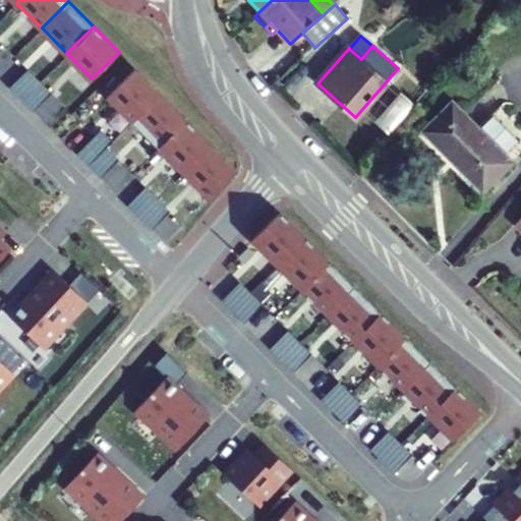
[(160,93),(126,59),(99,85),(133,120),(160,93)]
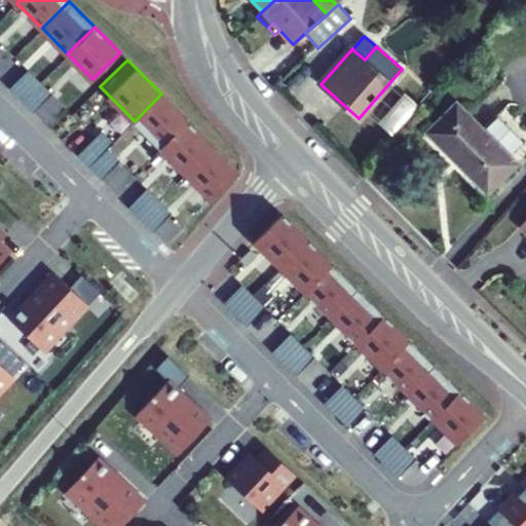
[(28,69),(9,87),(33,112),(51,92),(28,69)]
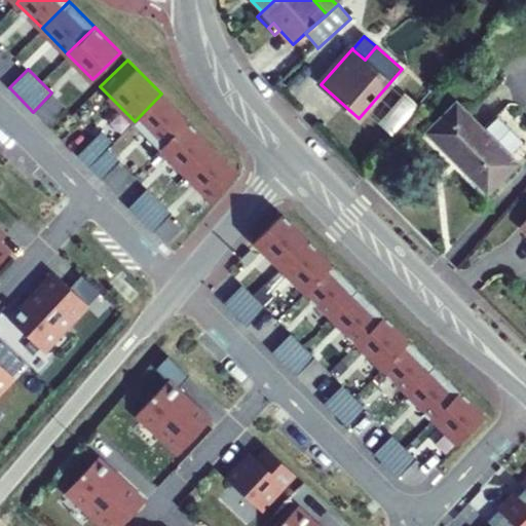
[(405,90),(380,122),(396,135),(420,102),(405,90)]
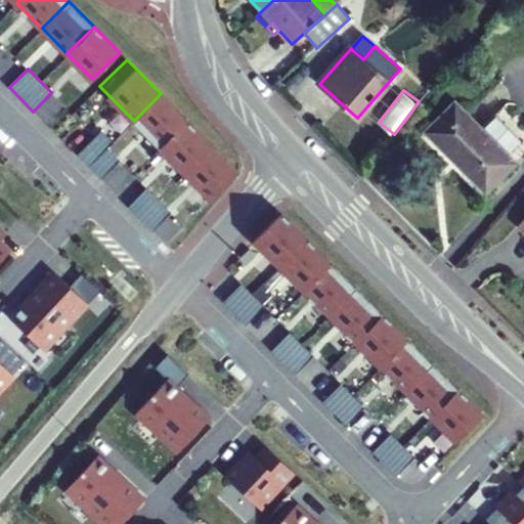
[(186,120),(161,93),(134,121),(160,146),(186,120)]
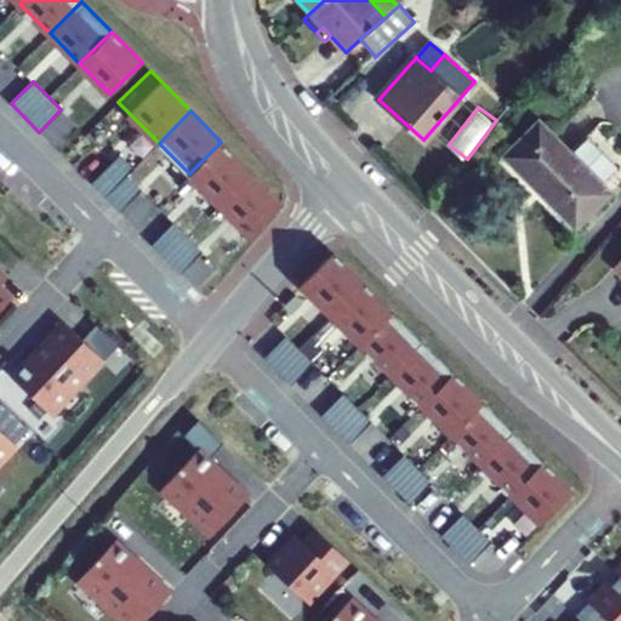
[(539,125),(506,158),(576,228),(609,195),(600,188),(570,157),(539,125)]
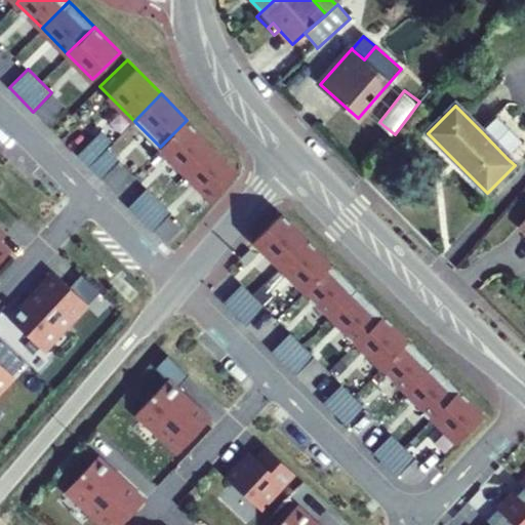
[(482,132),(508,159),(523,144),(496,117),(482,132)]
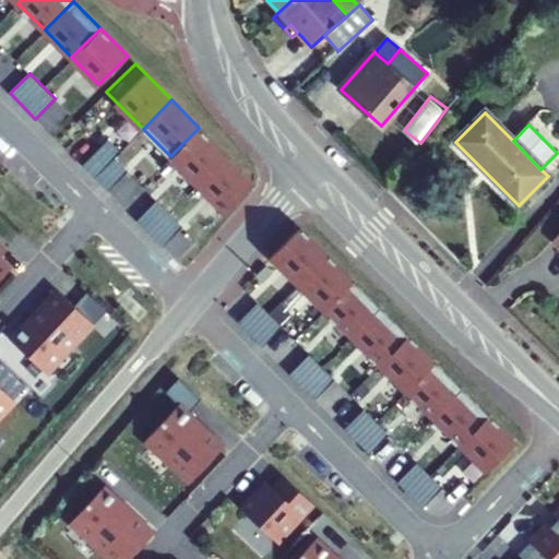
[(227,155),(199,128),(170,156),(198,183),(227,155)]
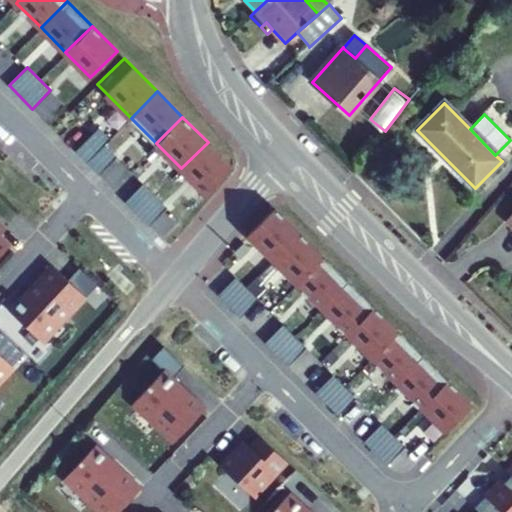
[(92,133),(74,151),(98,174),(116,156),(92,133)]
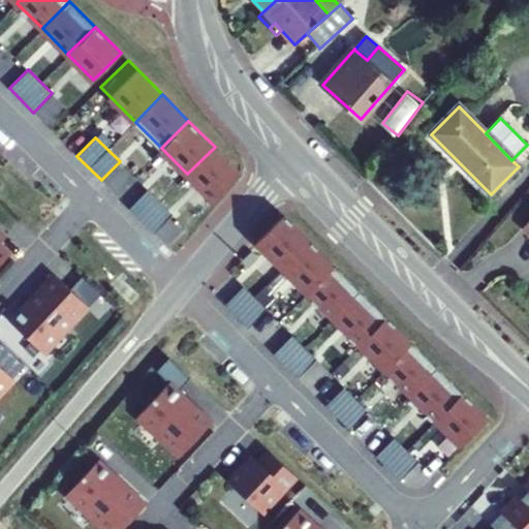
[(241,174),(215,147),(187,174),(214,200),(241,174)]
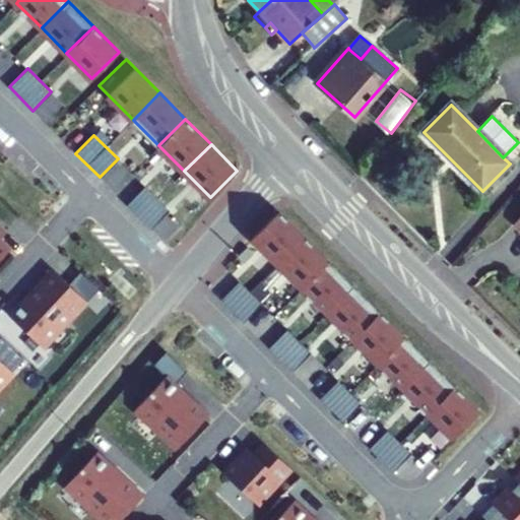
[(145,186),(127,204),(150,229),(170,210),(145,186)]
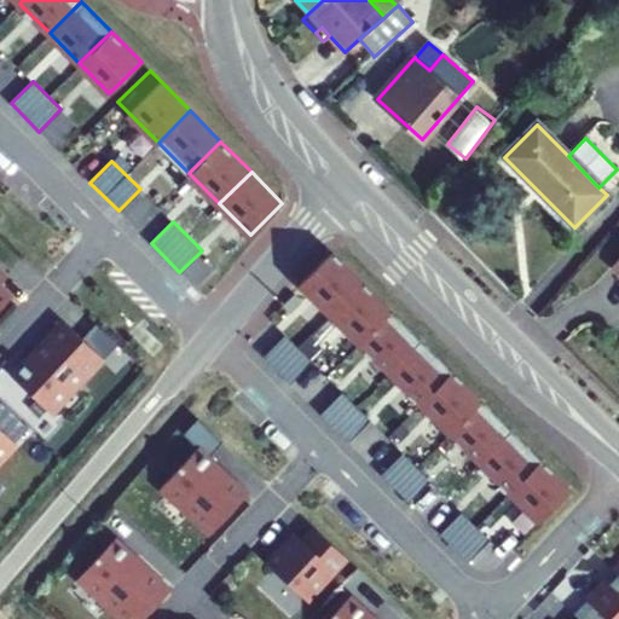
[(356,287),(327,259),(294,290),(324,319),(356,287)]
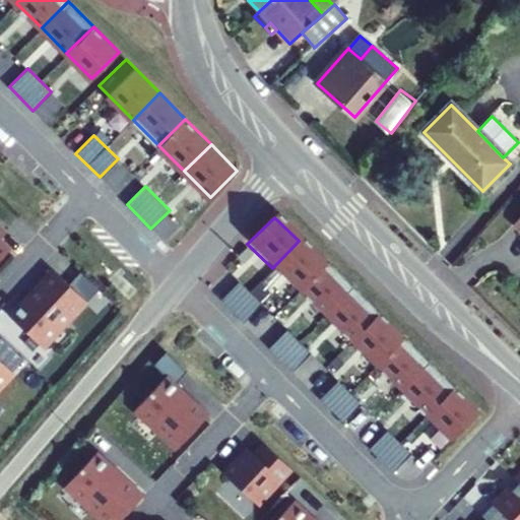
[(0,239),(4,234),(0,230),(0,260),(9,251),(0,241),(0,239)]
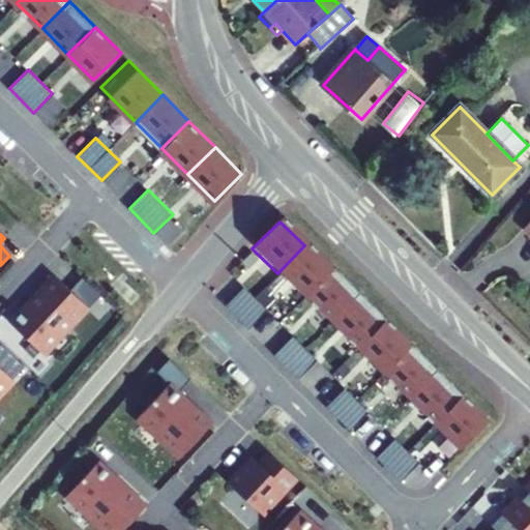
[(330,271),(304,245),(277,273),(303,298),(330,271)]
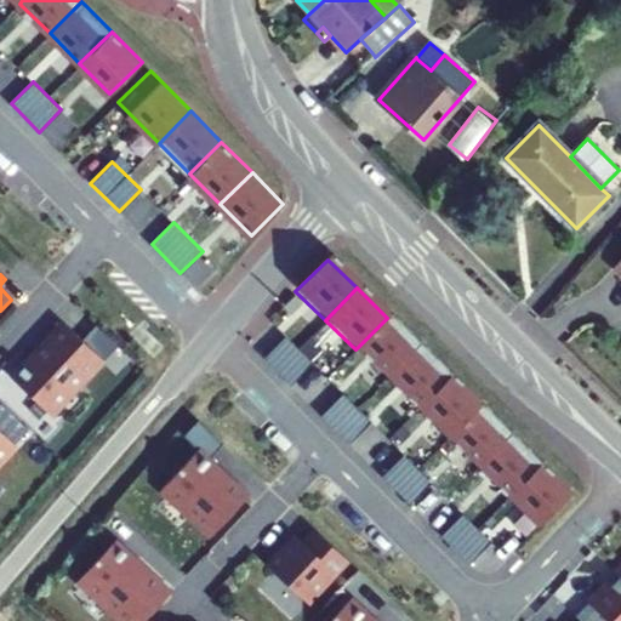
[(416,346),(387,318),(355,349),(385,379),(416,346)]
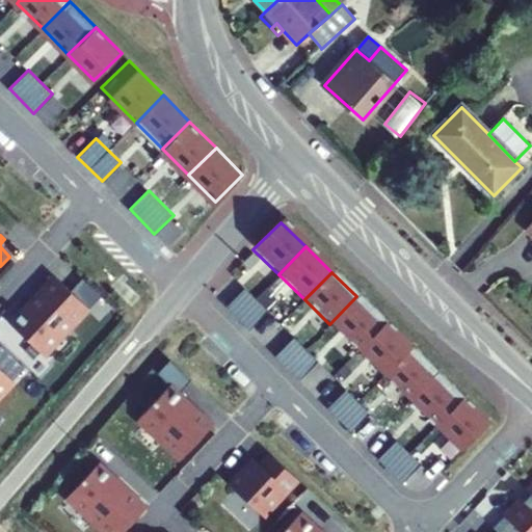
[(25,302),(7,321),(44,354),(100,294),(81,276),(69,289),(52,273),(33,293),(34,295),(26,303),(25,302)]
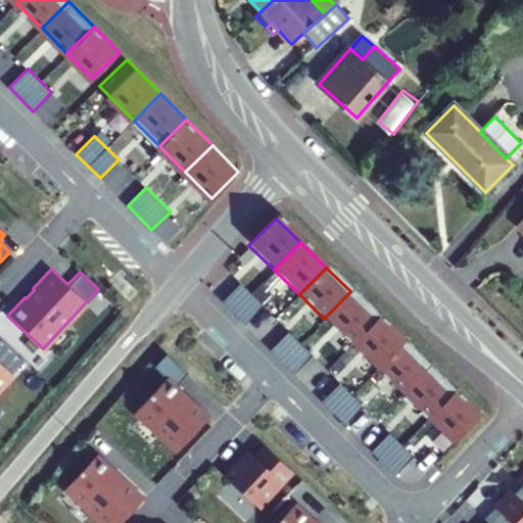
[(240,282),(222,299),(233,312),(251,293),(240,282)]
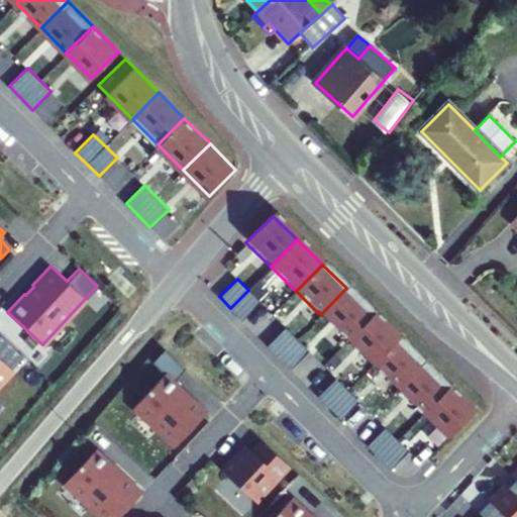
[(372,313),(346,288),(320,315),(345,340),(372,313)]
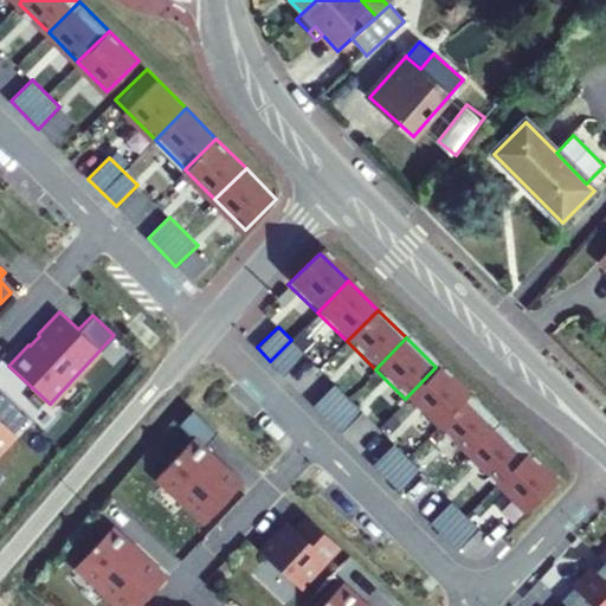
[(305,354),(291,340),(270,361),(284,374),(305,354)]
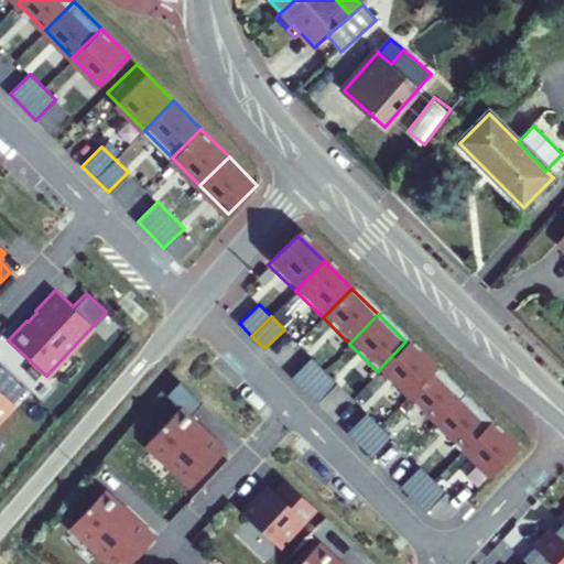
[(434,369),(405,342),(377,371),(405,398),(434,369)]
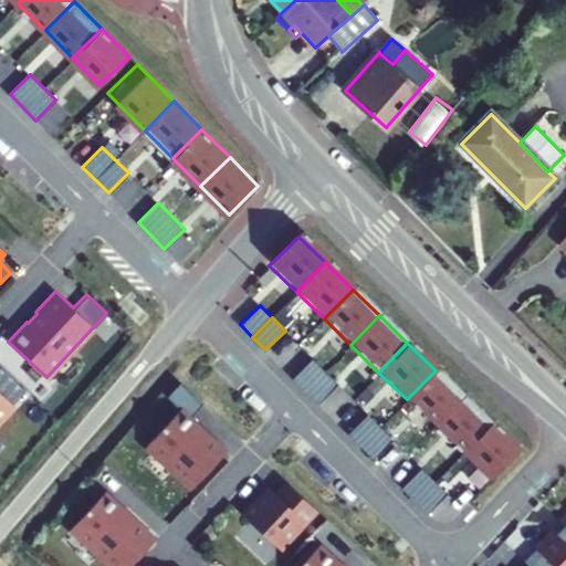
[(313,358),(293,377),(305,390),(325,370),(313,358)]
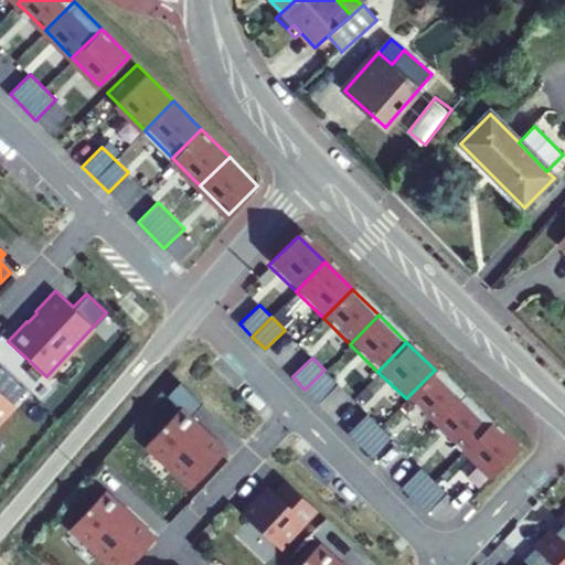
[(0,416),(24,390),(0,366),(0,416)]
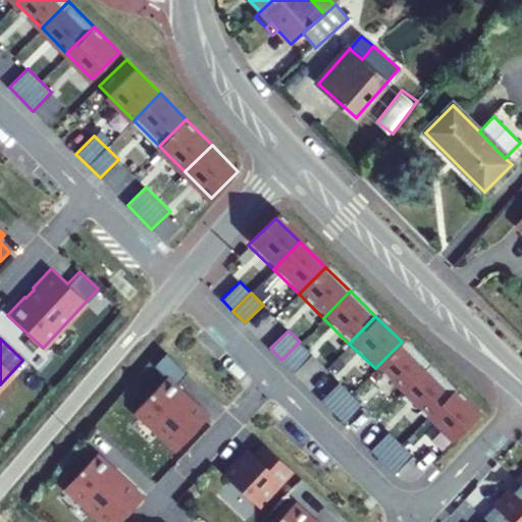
[(300,342),(281,360),(294,372),(312,354),(300,342)]
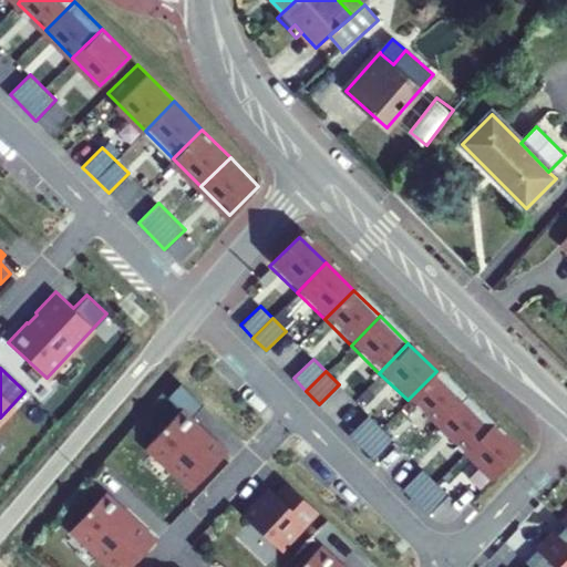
[(463,398),(436,371),(408,400),(435,426),(463,398)]
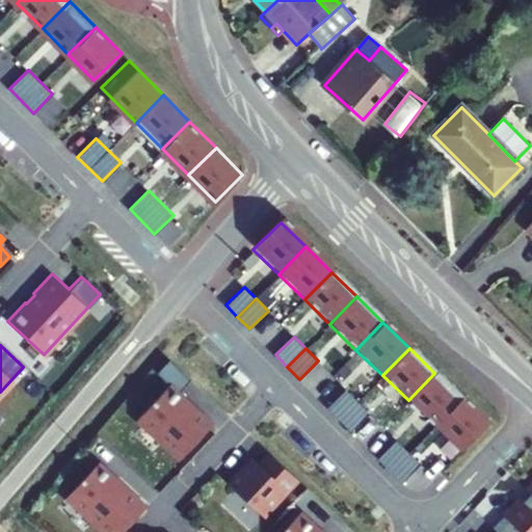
[(190,378),(169,358),(158,372),(169,383),(139,417),(163,440),(161,442),(180,459),(213,423),(195,406),(194,408),(185,400),(187,399),(178,391),(190,378)]
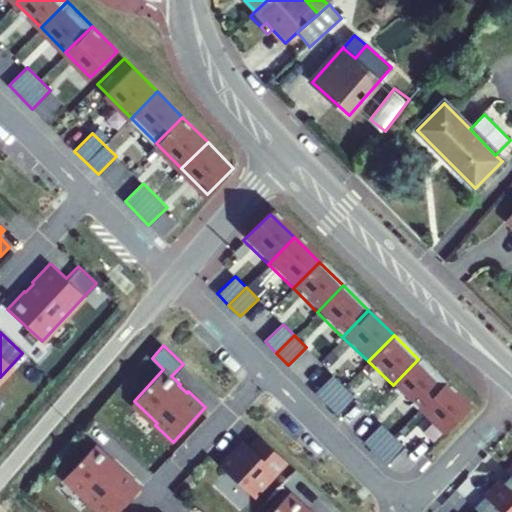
[(443,383),(418,359),(393,385),(417,409),(443,383)]
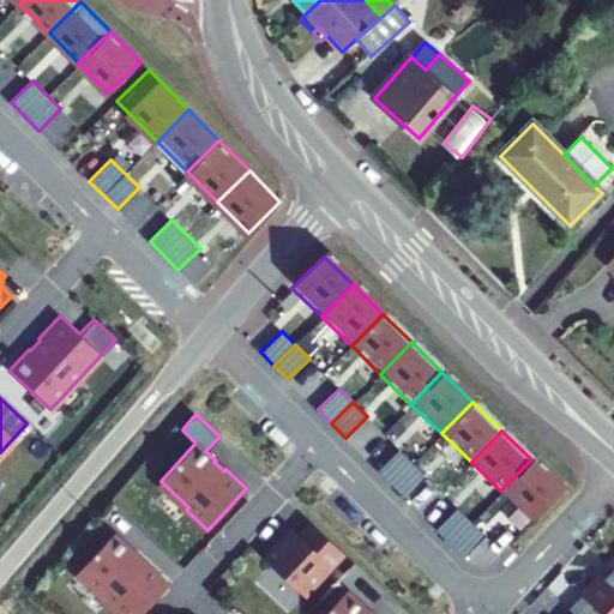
[(399,449),(378,469),(391,483),(413,462),(399,449)]
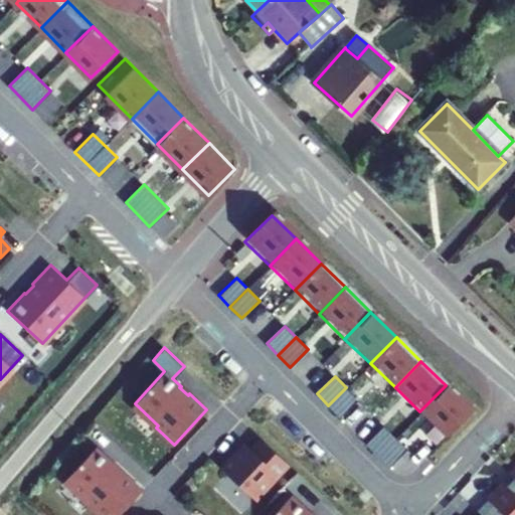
[(471,409),(446,385),(419,411),(446,437),(471,409)]
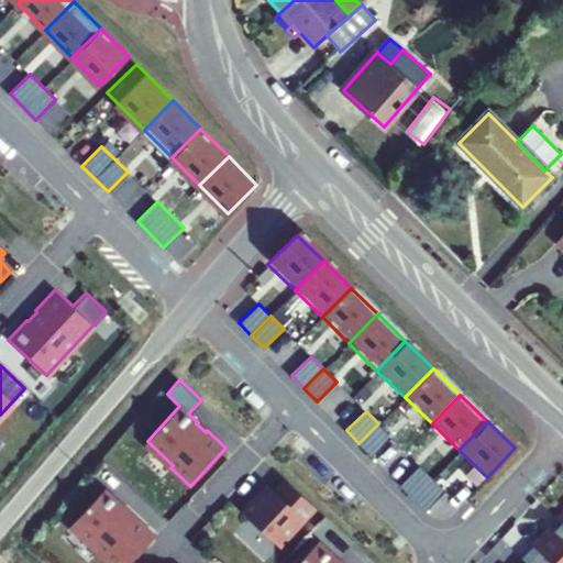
[(359,443),(372,456),(392,437),(378,423),(359,443)]
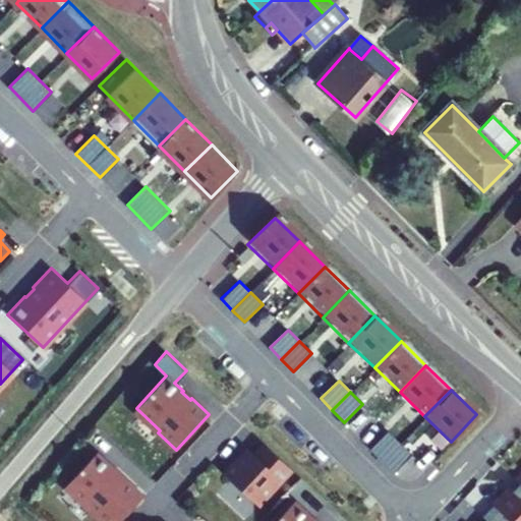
[(388,430),(369,448),(382,460),(400,442),(388,430)]
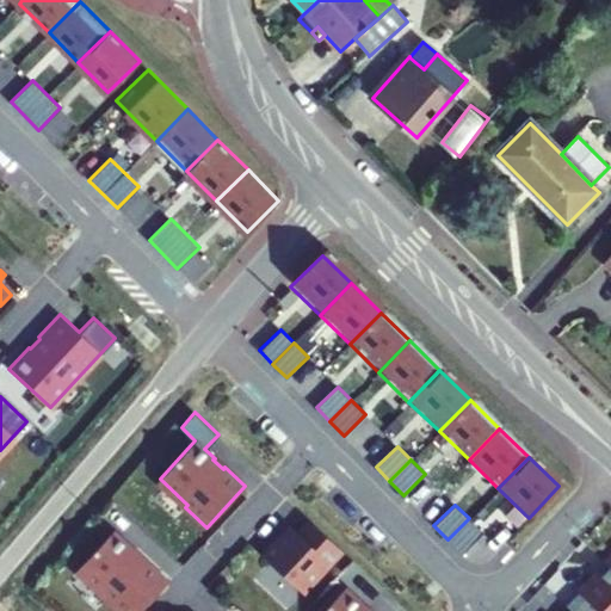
[(469,518),(448,539),(461,553),(482,532),(469,518)]
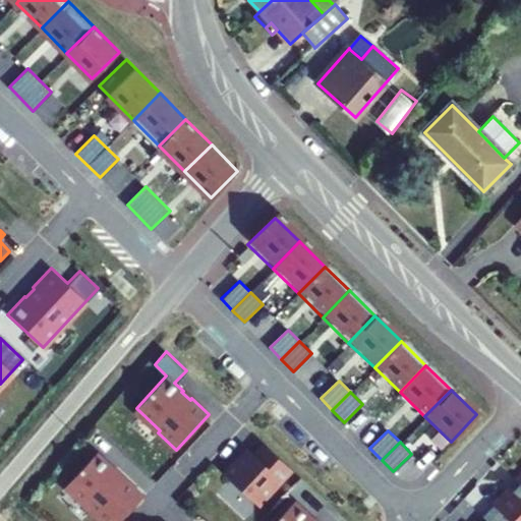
[(236,484),(257,505),(292,468),(264,443),(253,454),(259,459),(236,484)]
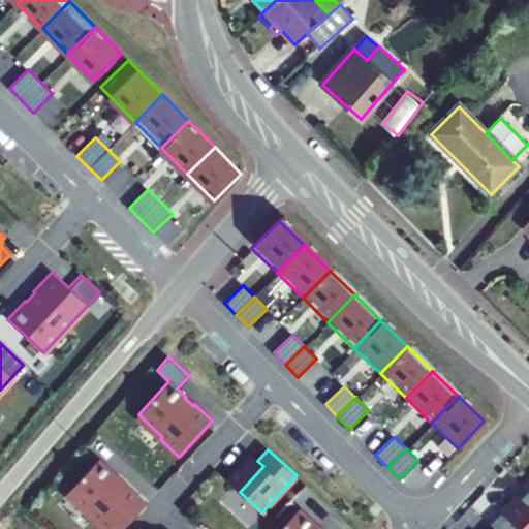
[(123,488),(104,471),(73,504),(100,528),(99,528),(138,528),(152,515),(132,496),(130,498),(122,490),(123,488)]
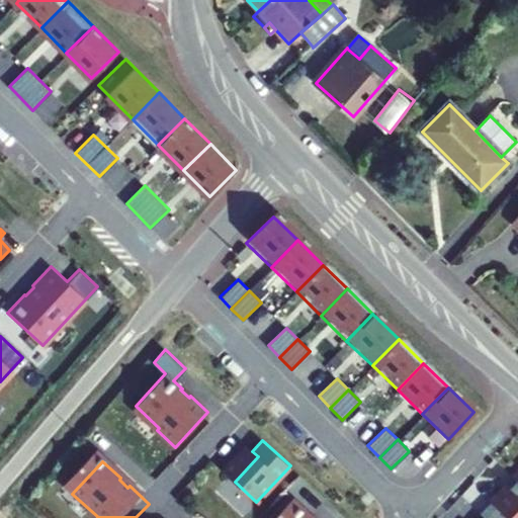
[(517,517),(517,473),(515,478),(517,480),(510,487),(508,485),(492,501),(508,517),(517,517)]
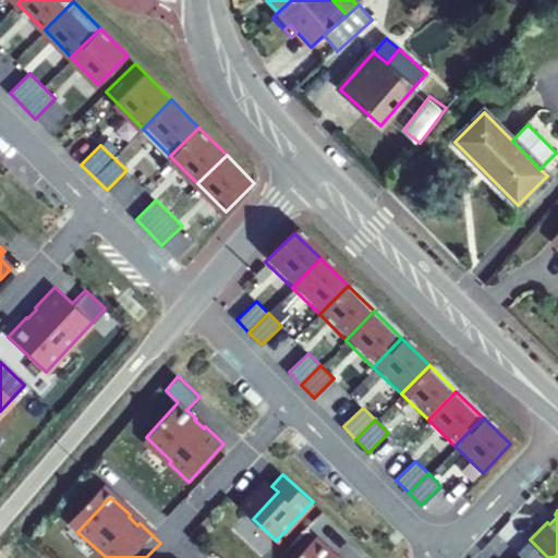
[(338,557),(315,536),(294,557),(338,557)]
